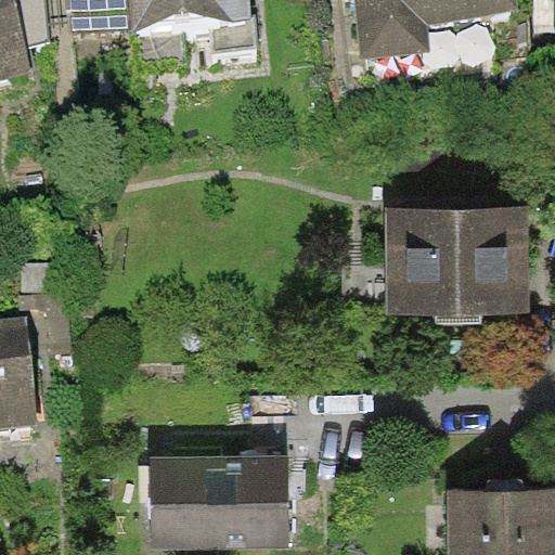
[(0,0),(0,80),(34,71),(28,48),(15,0),(0,0)]
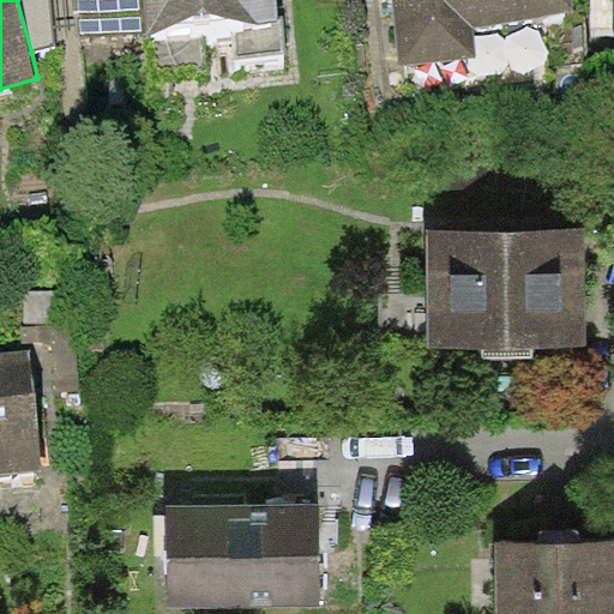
[(50,0),(17,0),(31,53),(55,46),(50,0)]
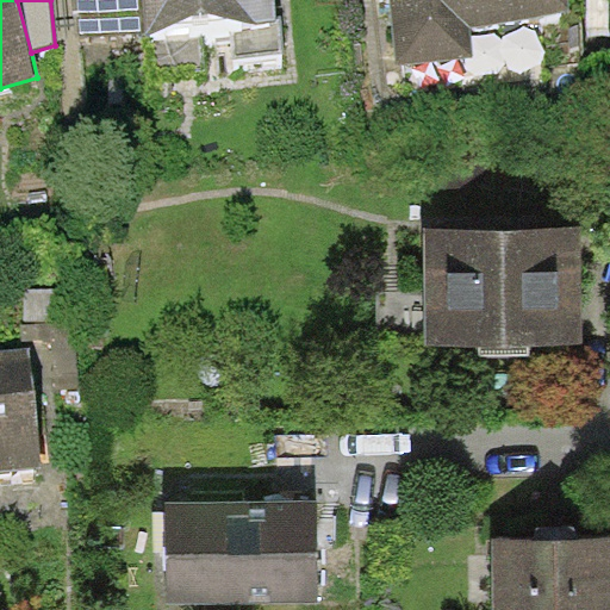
[(145,32),(142,0),(74,0),(79,38),(145,32)]
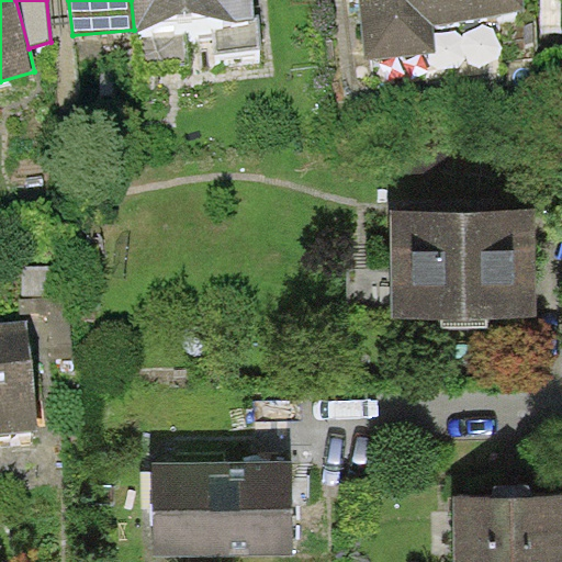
[(251,0),(131,0),(134,30),(213,23),(215,52),(260,47),(257,14),(254,14),(251,0)]
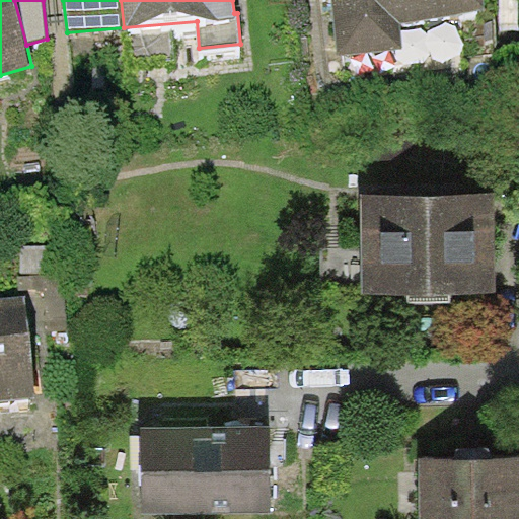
[(482,0),(331,0),(337,53),(401,48),(399,22),(484,15),(482,0)]
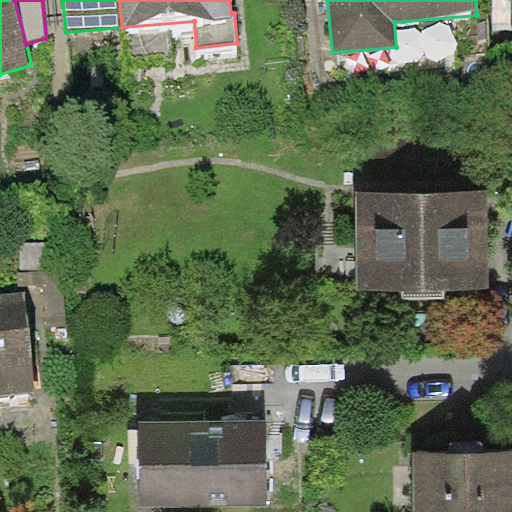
[(487,292),(487,192),(356,192),(356,292),(487,292)]
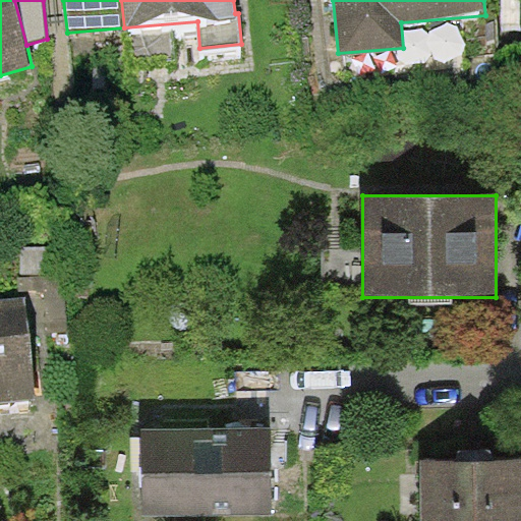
[(0,298),(0,402),(35,400),(26,296),(0,298)]
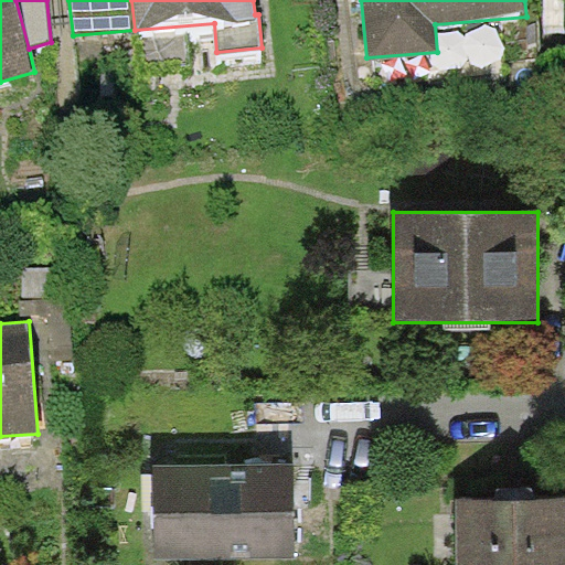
[(292,464),(155,467),(156,558),(295,556),(294,490),(292,464)]
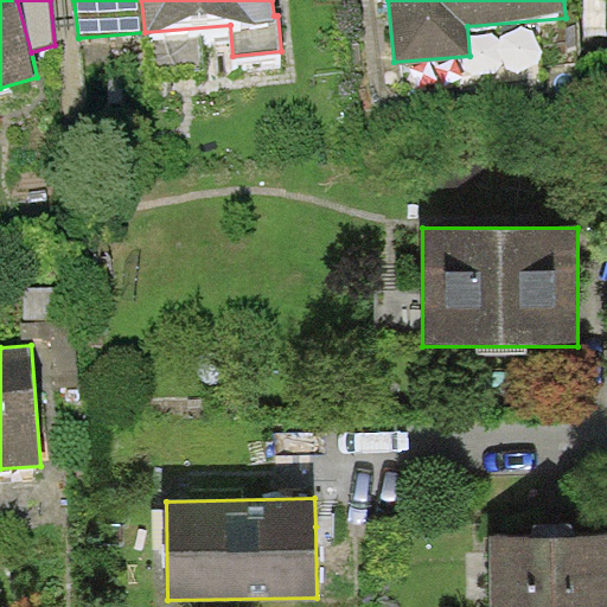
[(606,606),(606,534),(490,536),(490,606),(606,606)]
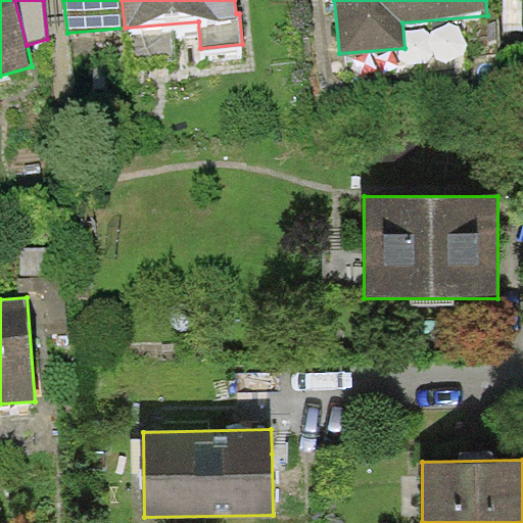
All buildings are outlined.
